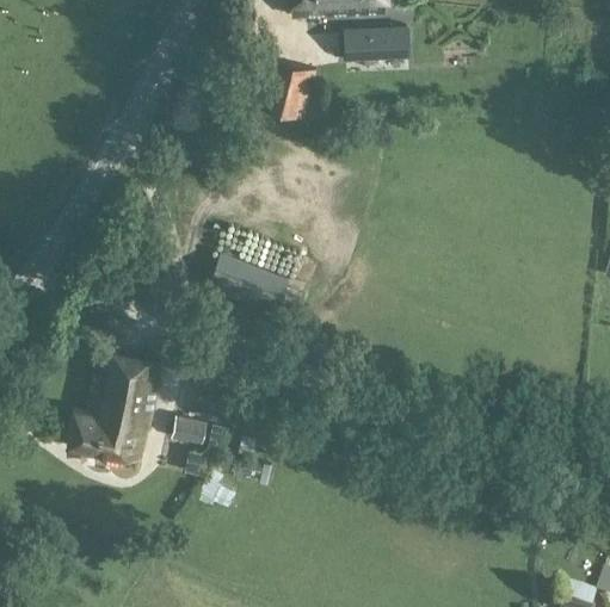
[(382,0),(290,0),(291,19),(384,14),(382,0)]
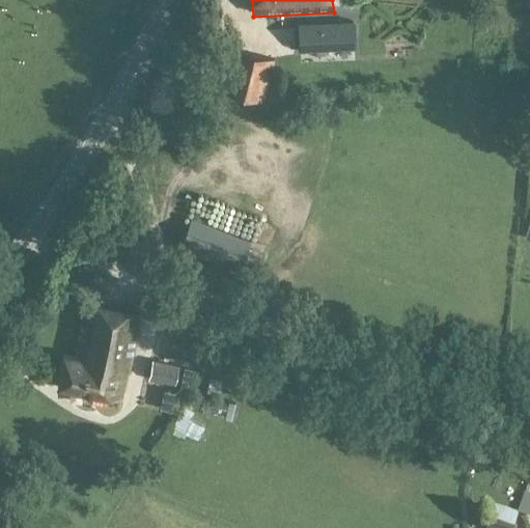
[(355,51),(354,30),(300,33),(301,53),(355,51)]
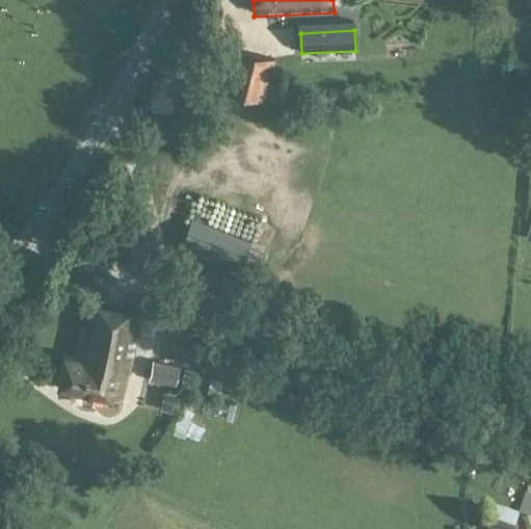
[(221,95),(266,105),(276,62),(232,51),(221,95)]
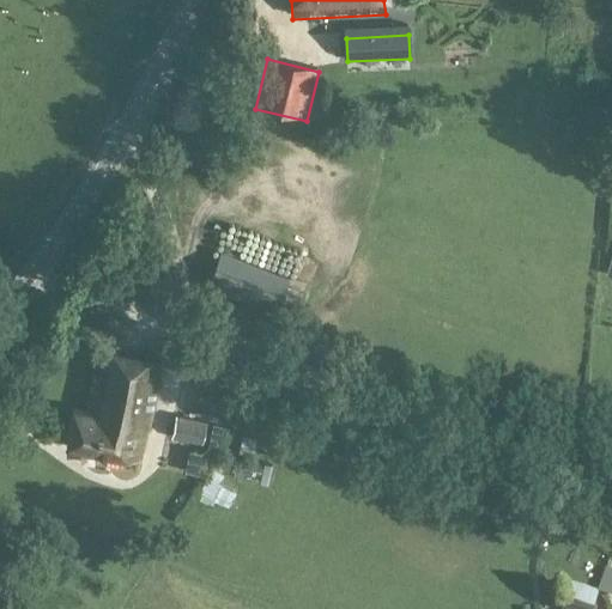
[(222,254),(207,288),(276,316),(290,281),(222,254)]
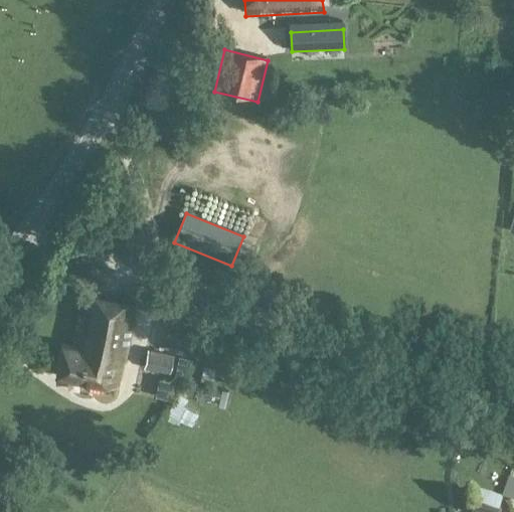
[(56,376),(119,390),(137,307),(84,296),(72,350),(62,348),(56,376)]
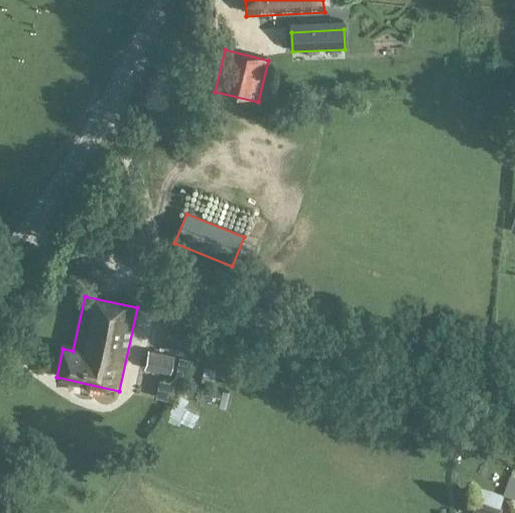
[(144,372),(170,377),(174,359),(148,353),(144,372)]
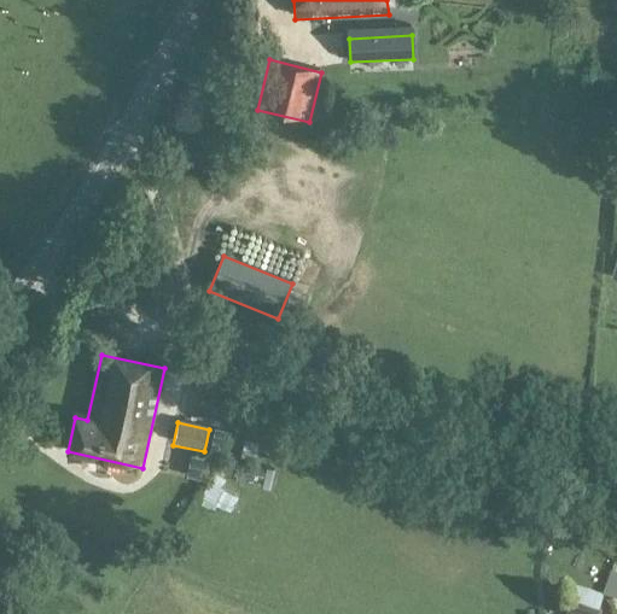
[(255,462),(258,445),(244,443),(240,458),(255,462)]
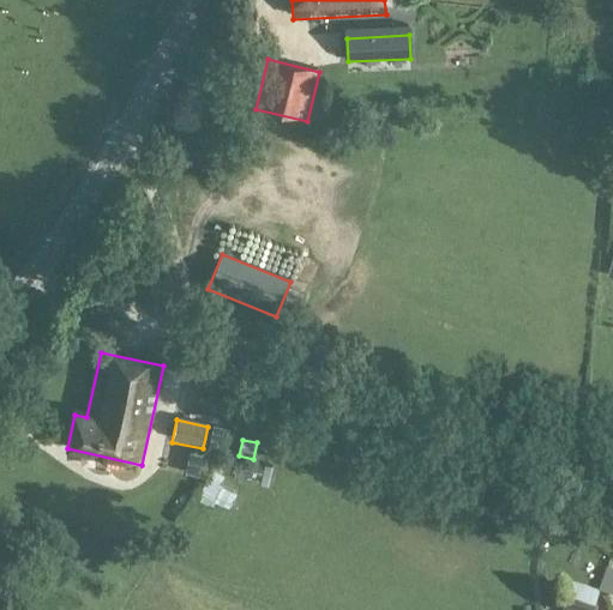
[(262,483),(262,467),(232,467),(232,483),(262,483)]
